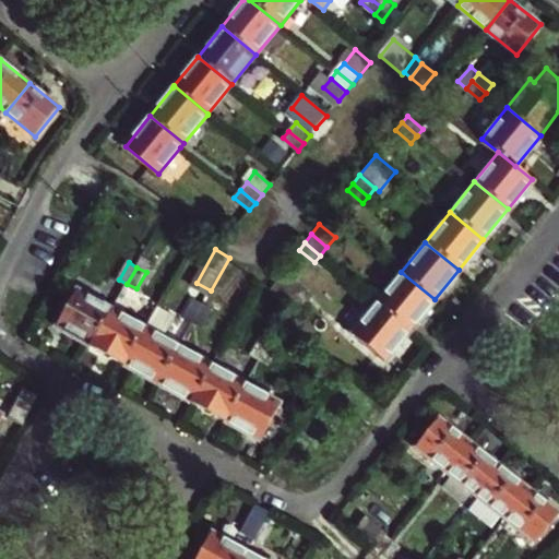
[(435,299),(401,272),(377,301),(411,330),(435,299)]
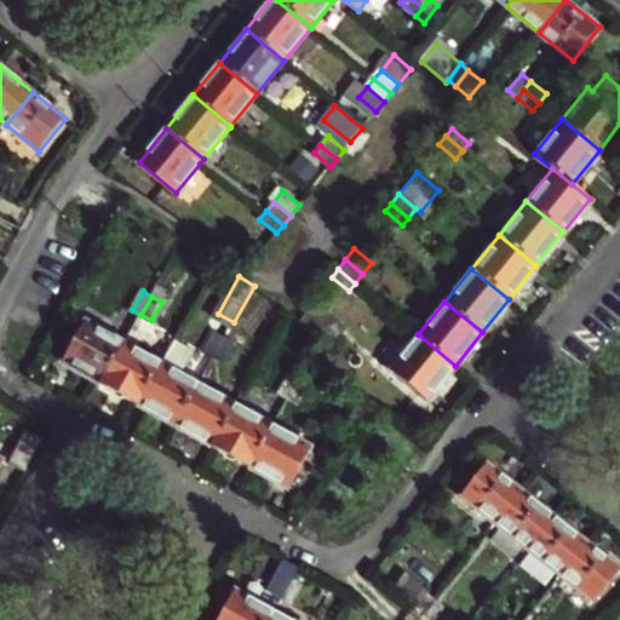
[(63,362),(98,382),(103,384),(126,342),(89,320),(63,362)]
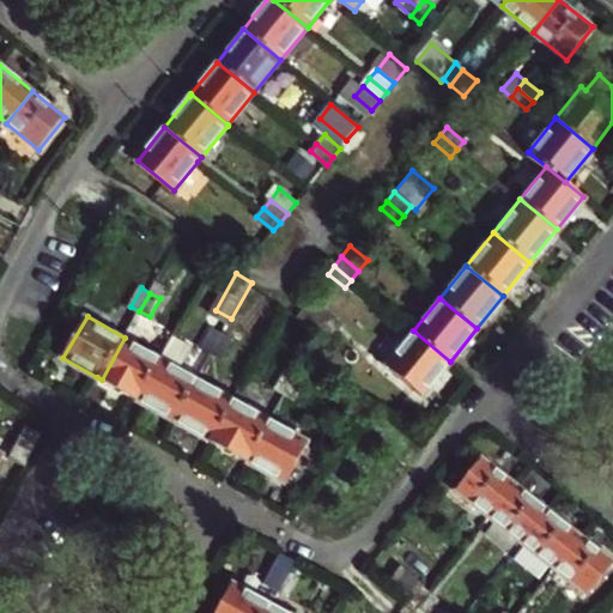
[(213,352),(223,334),(216,329),(205,347),(213,352)]
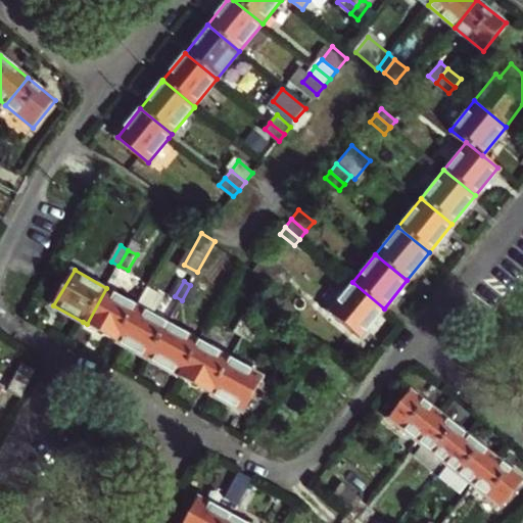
[(363,334),(384,308),(352,282),(331,308),(363,334)]
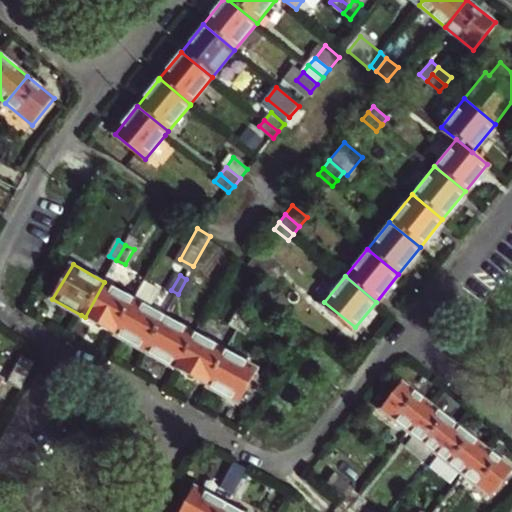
[(146,351),(166,316),(151,308),(162,289),(146,279),(135,299),(115,334),(146,351)]
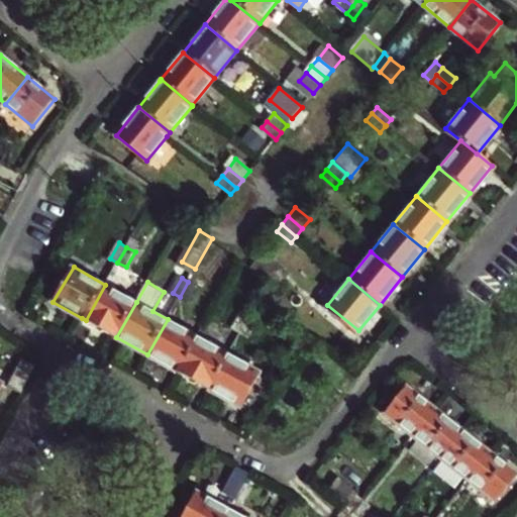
[(188,282),(180,297),(187,301),(195,286),(188,282)]
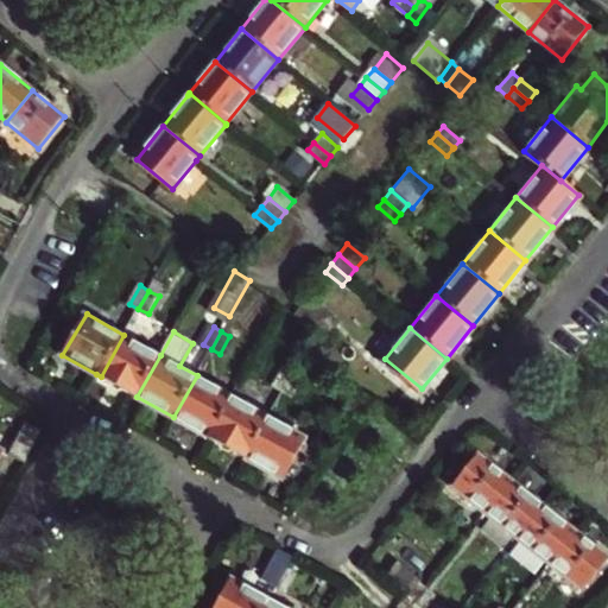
[(130,337),(124,335),(101,377),(133,394),(137,397),(160,355),(130,337)]
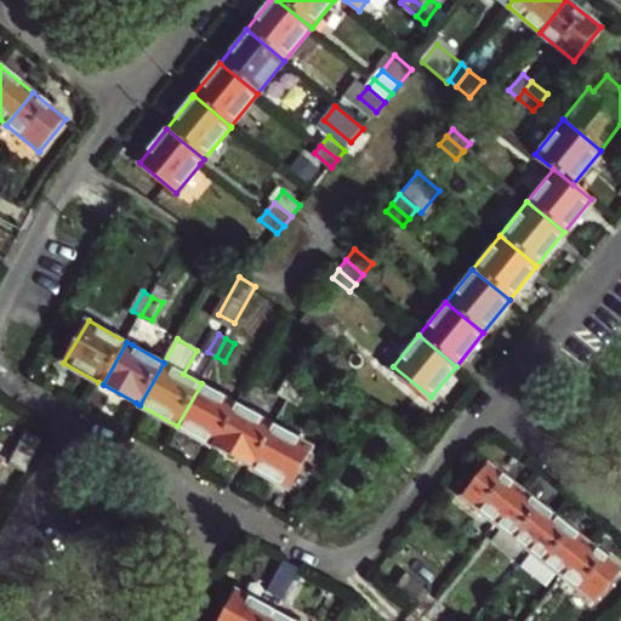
[(290,398),(301,380),(290,374),(279,393),(290,398)]
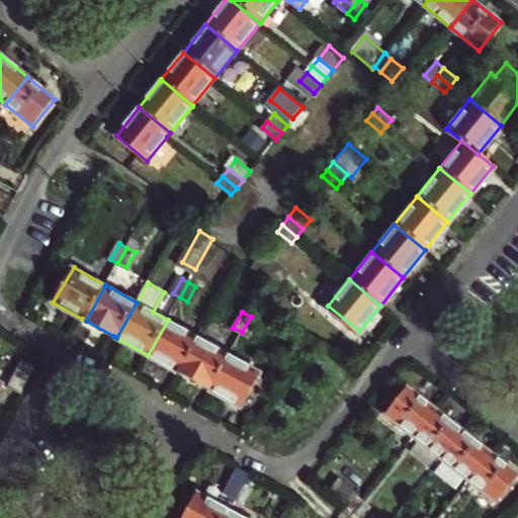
[(259,321),(251,317),(242,332),(250,337),(259,321)]
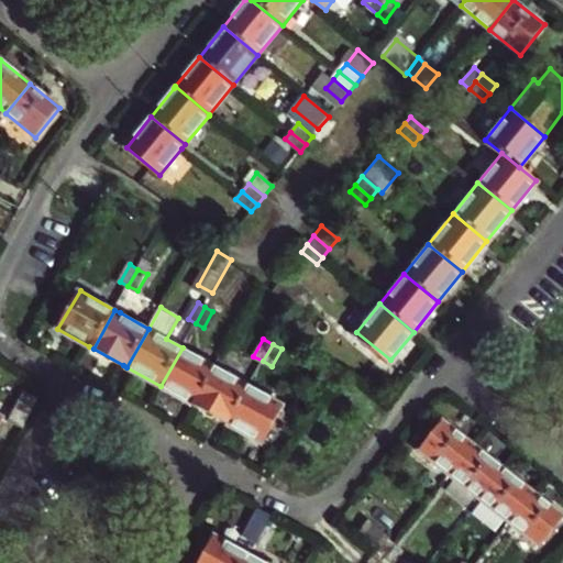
[(214,366),(183,348),(161,386),(194,405),(214,366)]
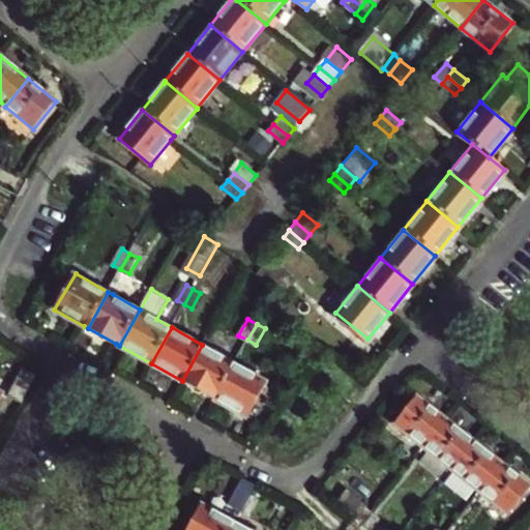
[(202,345),(182,381),(185,383),(214,400),(235,363),(202,345)]
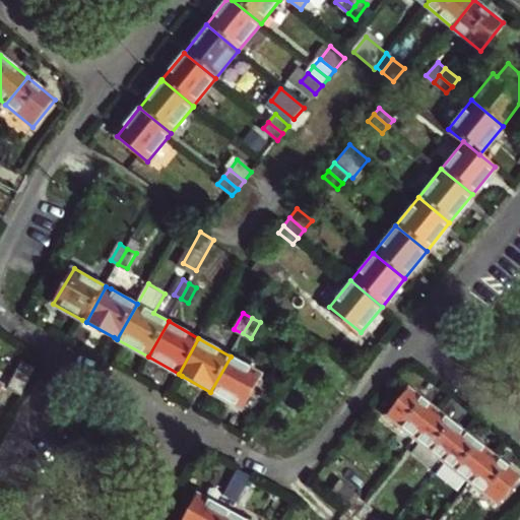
[(210,392),(214,394),(242,409),(261,373),(231,356),(210,392)]
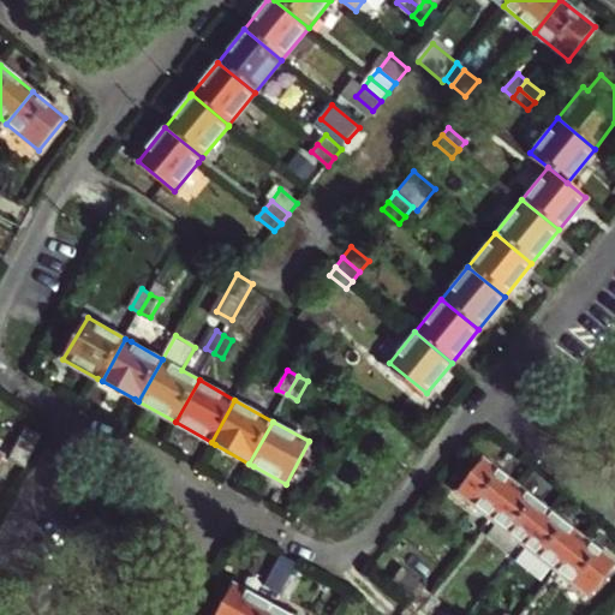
[(28,467),(42,440),(28,431),(12,459),(28,467)]
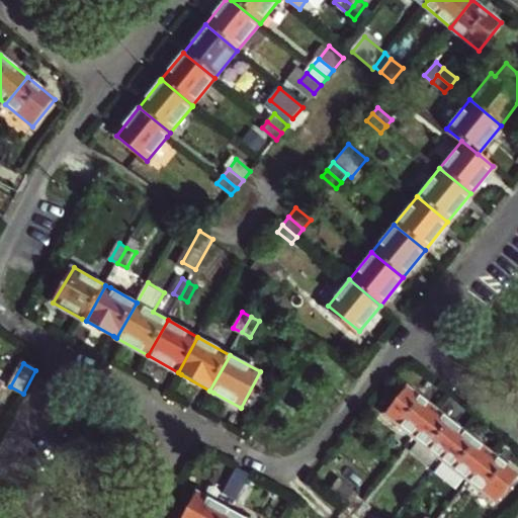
[(413,434),(435,407),(409,385),(387,413),(413,434)]
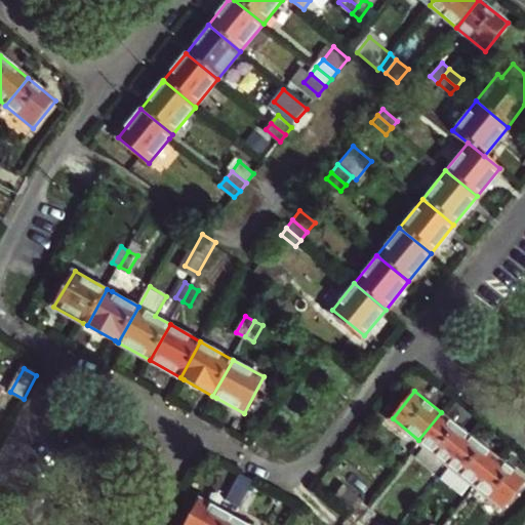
[(446,463),(469,436),(441,412),(418,440),(446,463)]
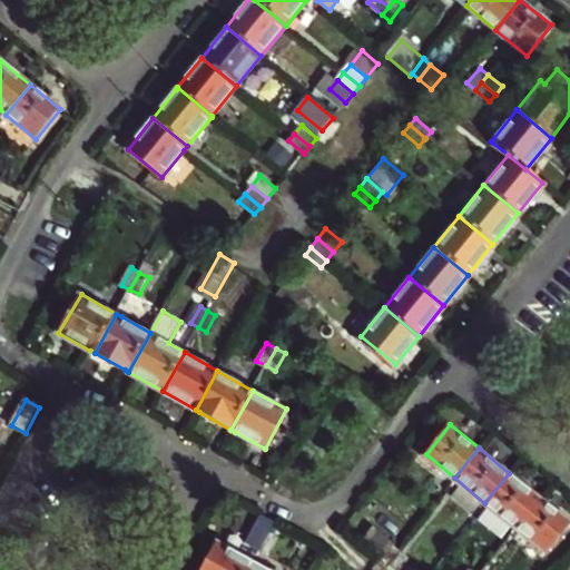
[(514,528),(540,498),(509,473),(484,503),(514,528)]
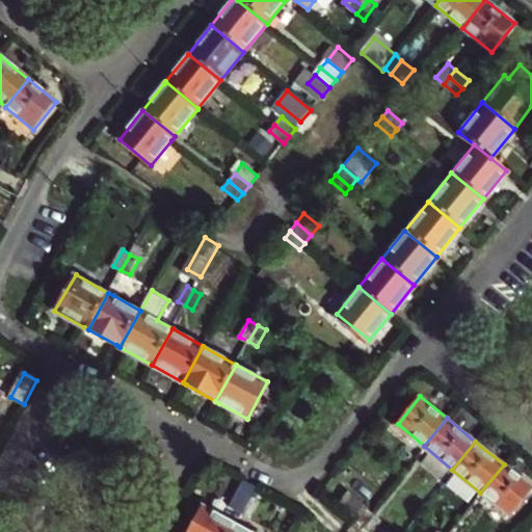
[(504,464),(480,493),(509,515),(531,487),(504,464)]
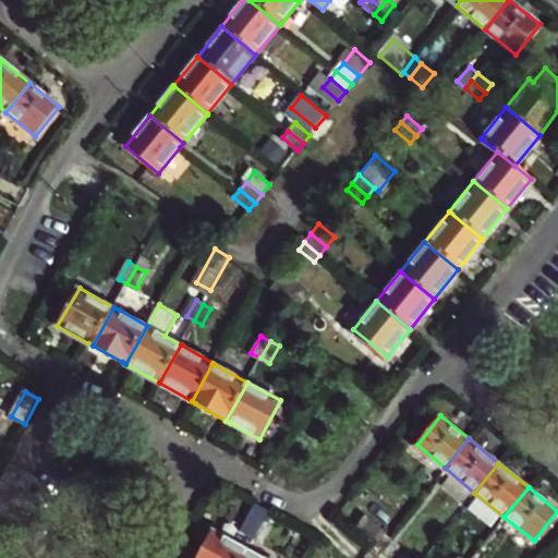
[(240,529),(254,536),(263,520),(268,510),(254,501),(240,529)]
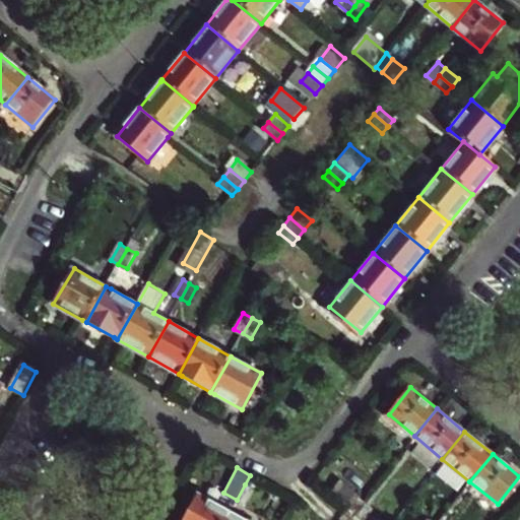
[(253,490),(245,484),(237,500),(245,505),(253,490)]
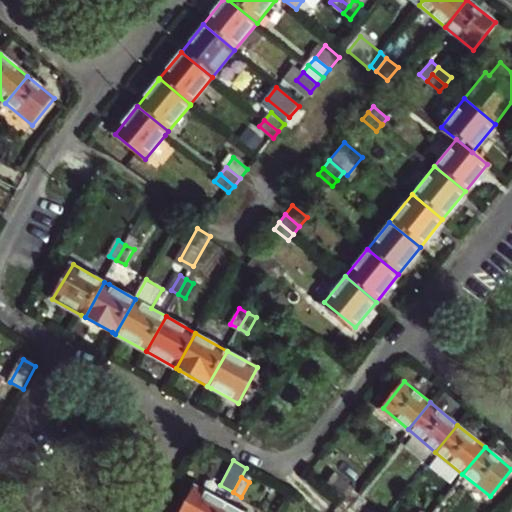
[(221,511),(226,504),(196,487),(182,511),(221,511)]
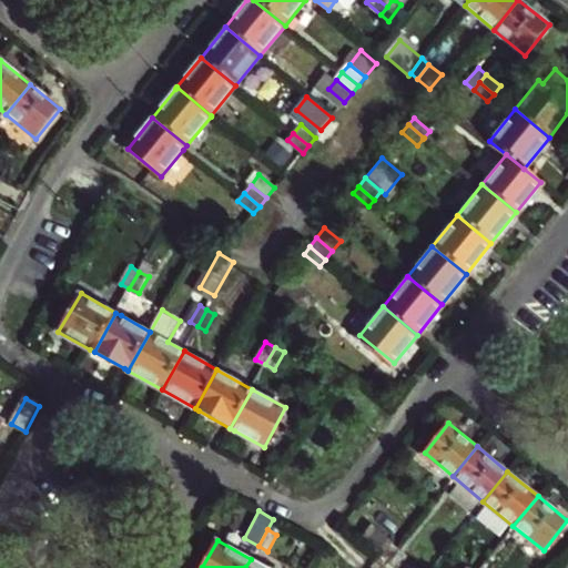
[(391,544),(379,558),(386,564),(398,549),(391,544)]
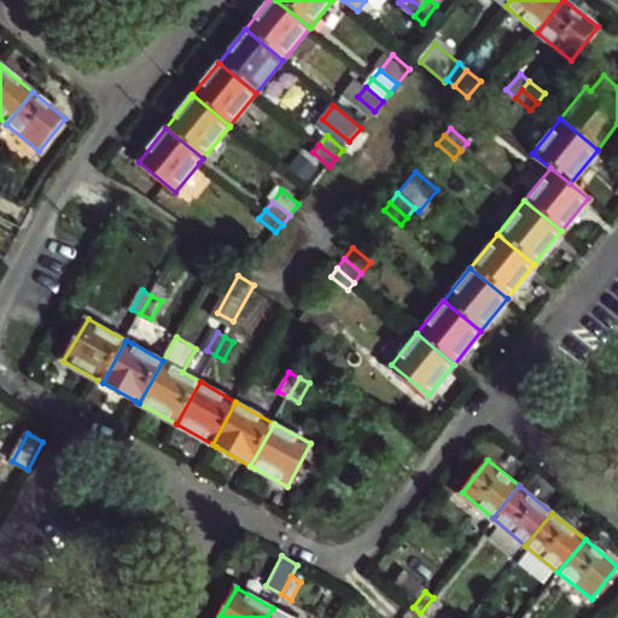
[(430,617),(442,604),(433,598),(420,613),(426,617),(430,617)]
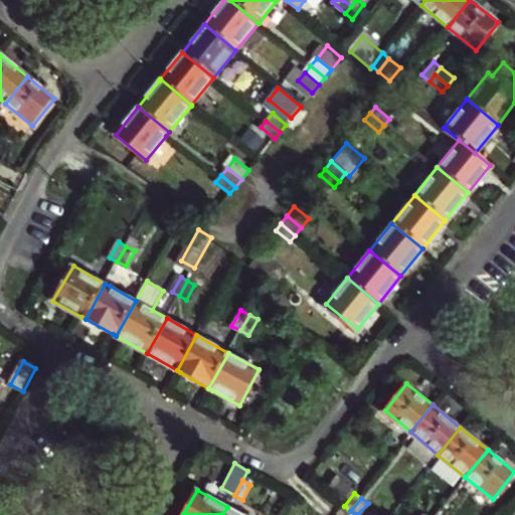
[(339,513),(341,514),(355,514),(350,511),(344,506),(339,513)]
